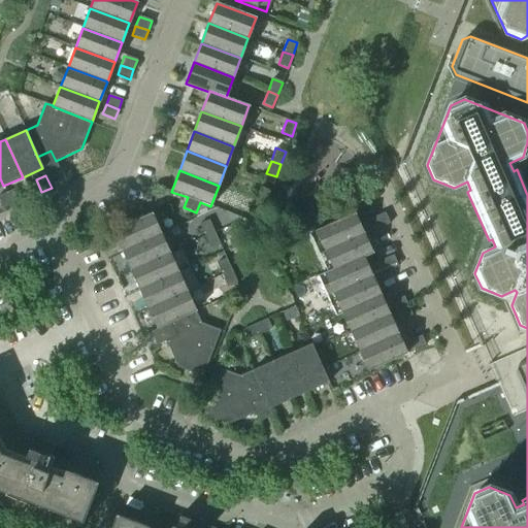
[(266,203),(270,191),(261,188),(256,200),(266,203)]
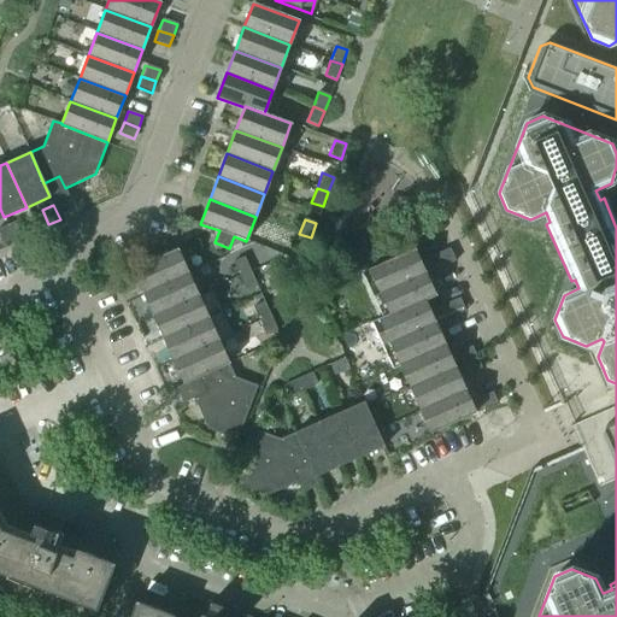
[(25,235),(18,221),(7,225),(15,240),(25,235)]
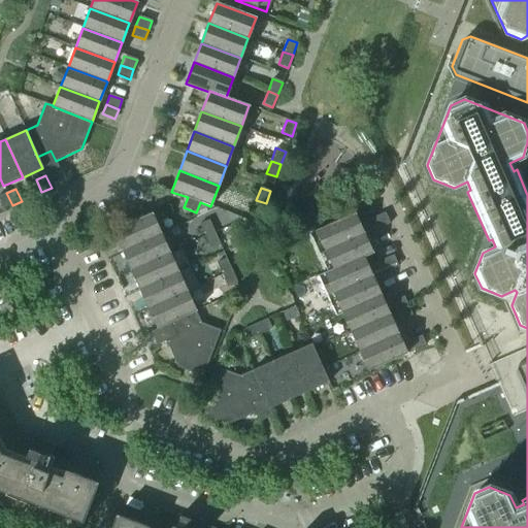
[(12,205),(6,193),(0,195),(0,202),(3,209),(12,205)]
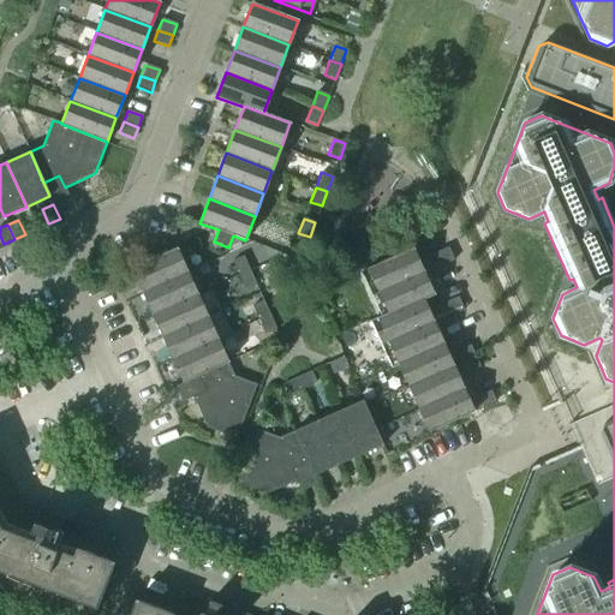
[(305,251),(310,237),(298,233),(293,248),(305,251)]
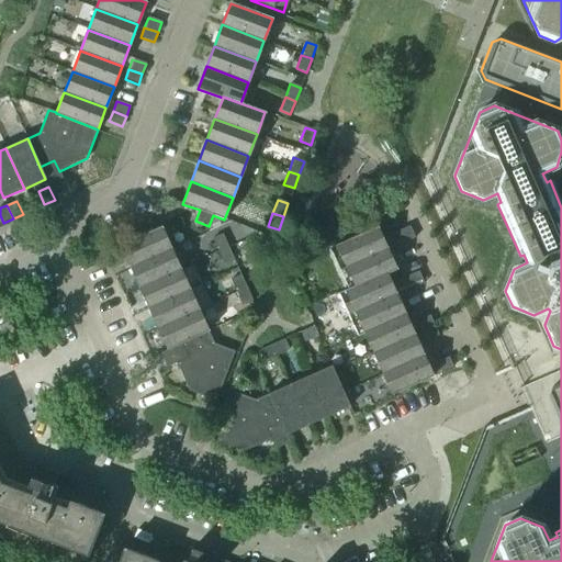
[(396,270),(388,250),(415,238),(409,226),(382,238),(377,227),(336,246),(355,287),(345,291),(346,292),(385,273),(386,274),(396,270)]
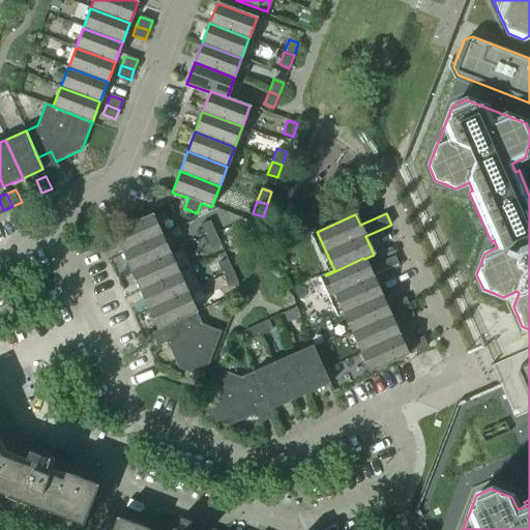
[(160,235),(152,214),(114,232),(122,252),(160,235)]
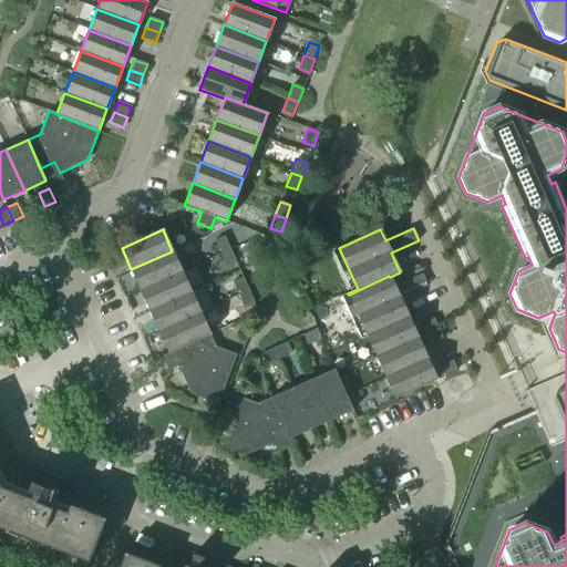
[(229,249),(224,236),(214,240),(219,254),(229,249)]
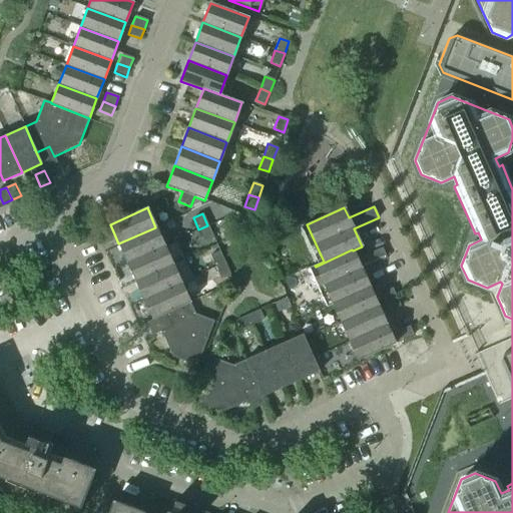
[(213,237),(207,225),(198,229),(204,241),(213,237)]
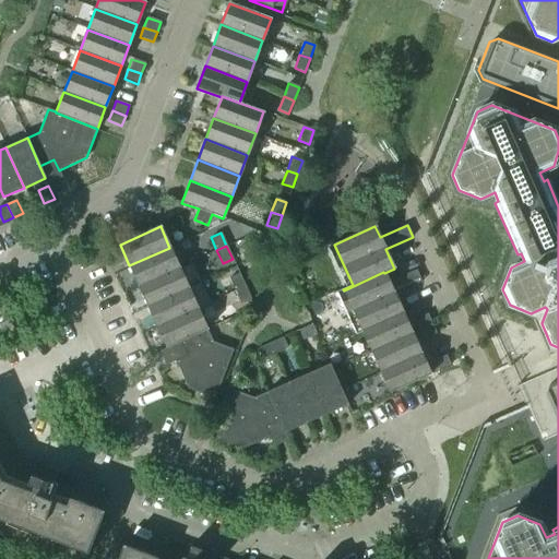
[(179,268),(169,248),(129,265),(139,286),(179,268)]
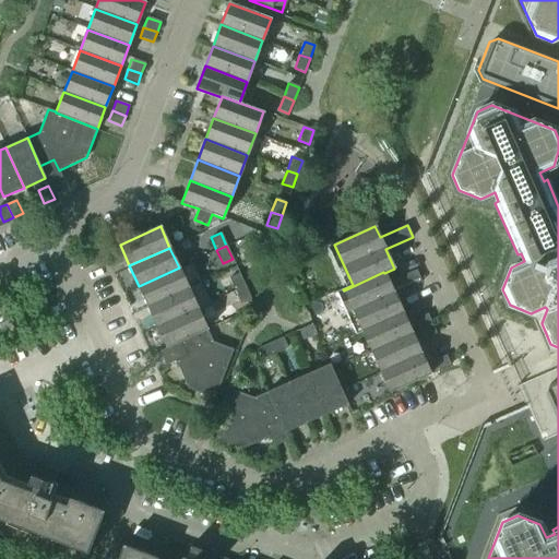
[(147,306),(188,288),(179,268),(139,286),(147,306)]
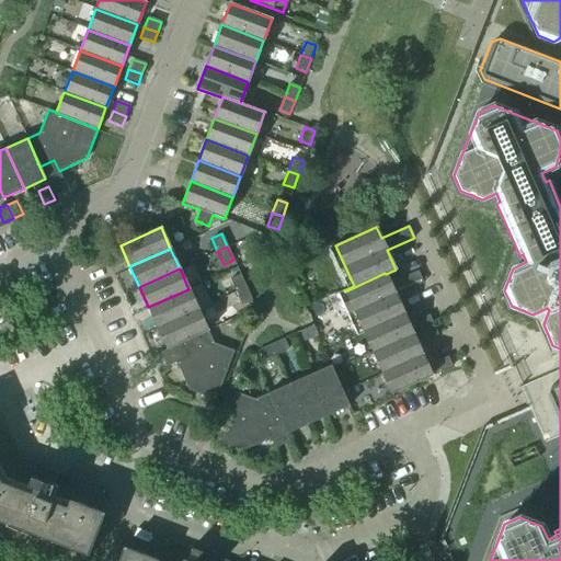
[(403,312),(396,295),(423,283),(418,271),(390,283),(386,274),(385,273),(345,292),(363,331),(403,312)]
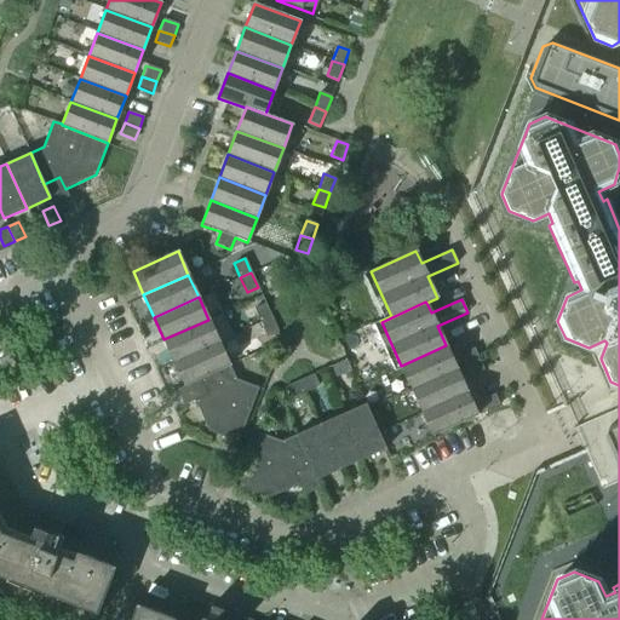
[(271,317),(265,304),(254,309),(260,323),(271,317)]
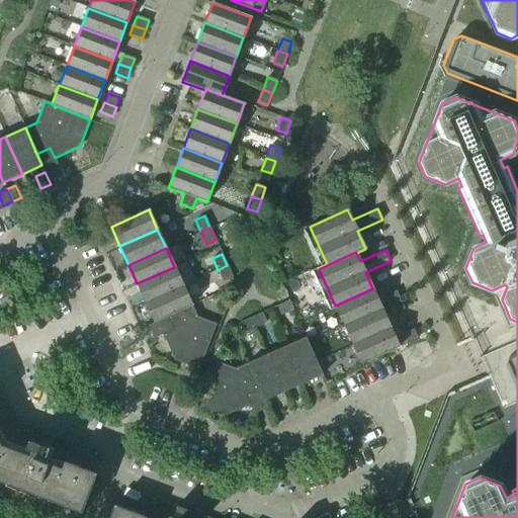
[(233,277),(227,265),(218,270),(223,282),(233,277)]
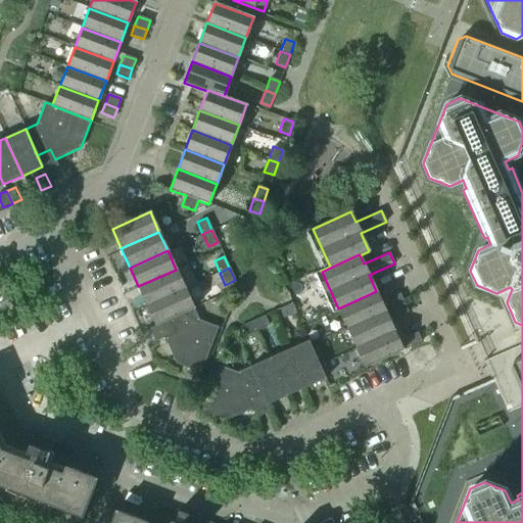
[(185,288),(176,270),(138,286),(147,305),(185,288)]
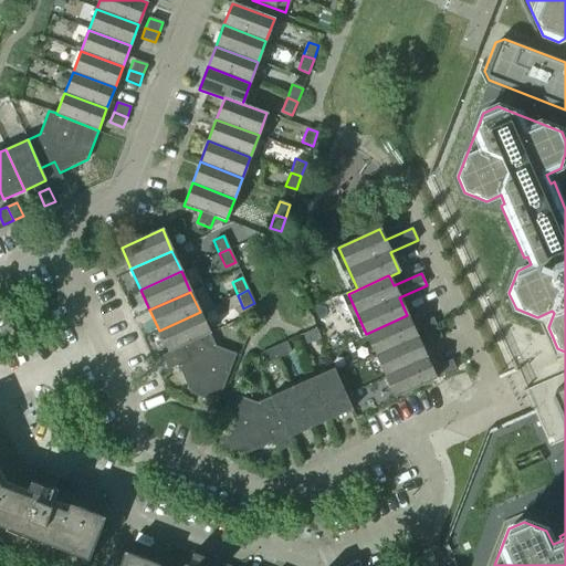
[(210,334),(200,312),(159,331),(168,353),(181,346),(210,334)]
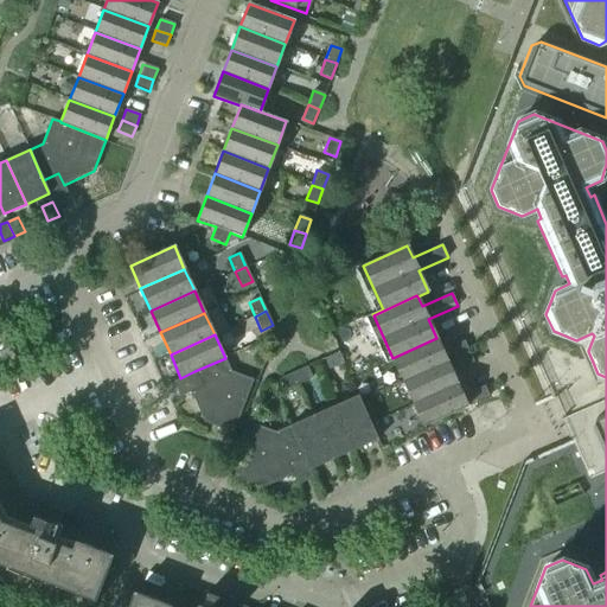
[(447,362),(436,338),(393,358),(403,382),(447,362)]
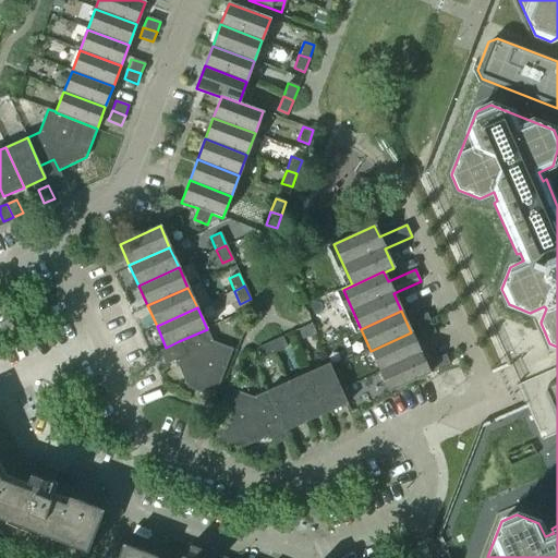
[(431,323),(426,314),(413,319),(417,329),(431,323)]
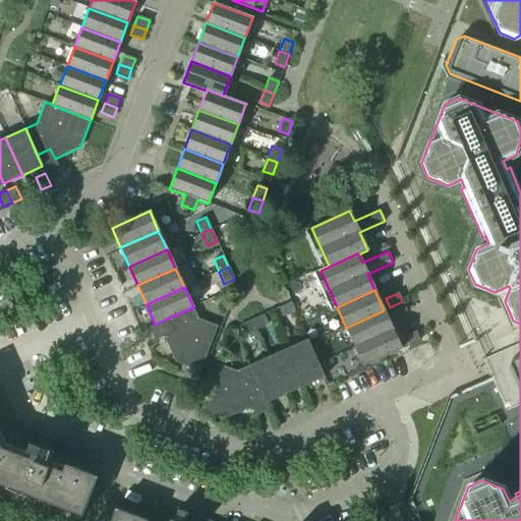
[(406,310),(402,301),(390,307),(394,316),(406,310)]
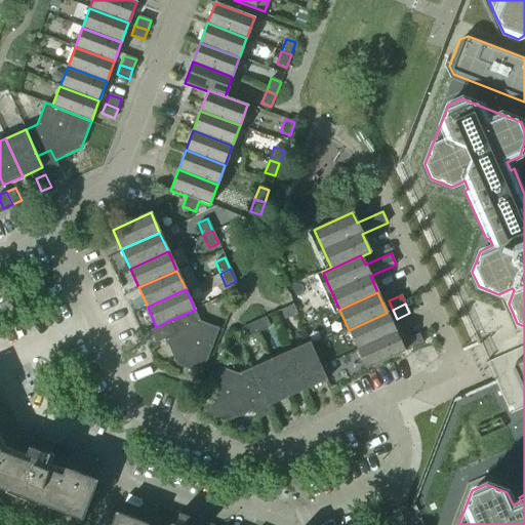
[(296,314),(292,305),(280,311),(284,320),(296,314)]
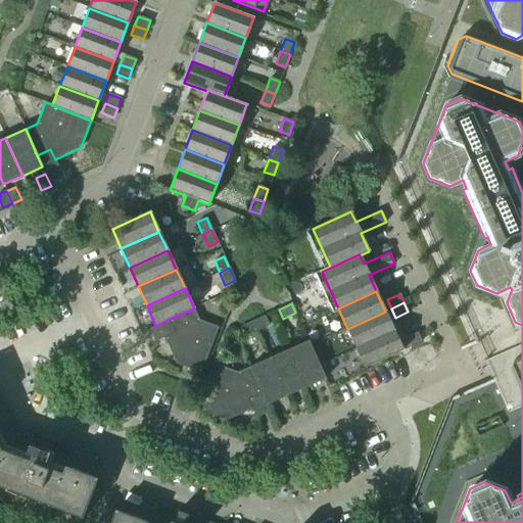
[(200,374),(218,327),(199,320),(194,308),(168,320),(174,333),(163,338),(176,364),(200,374)]
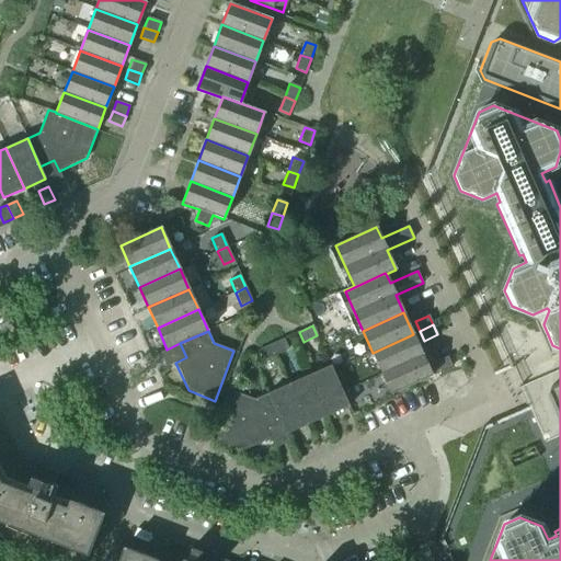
[(422,355),(413,334),(373,353),(381,373),(422,355)]
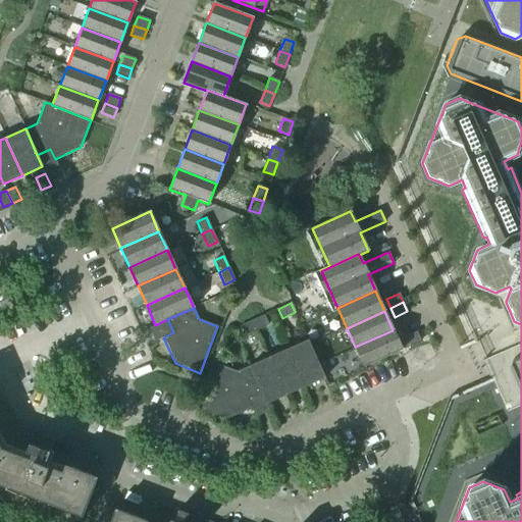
[(268,324),(264,315),(252,320),(256,329),(268,324)]
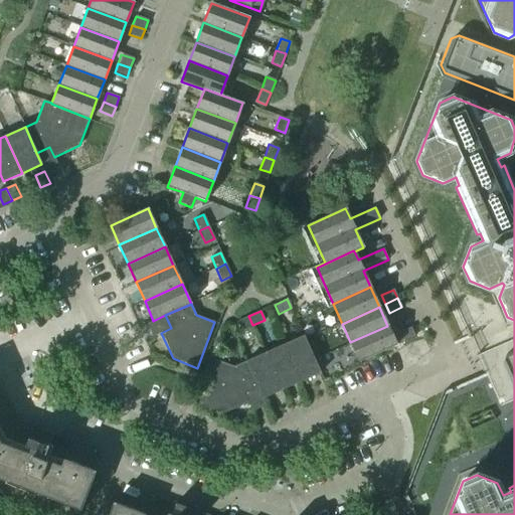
[(252,325),(248,316),(236,322),(240,331),(252,325)]
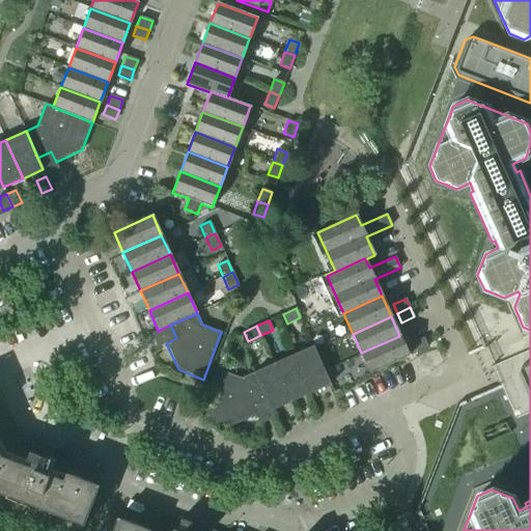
[(370,373),(409,356),(399,336),(361,353),(370,373)]
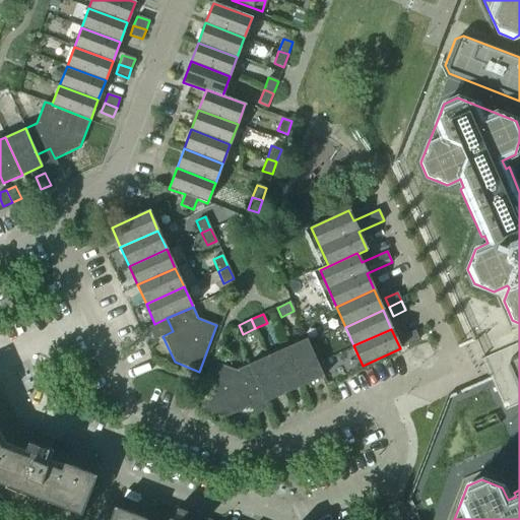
[(418,340),(414,331),(402,336),(406,345),(418,340)]
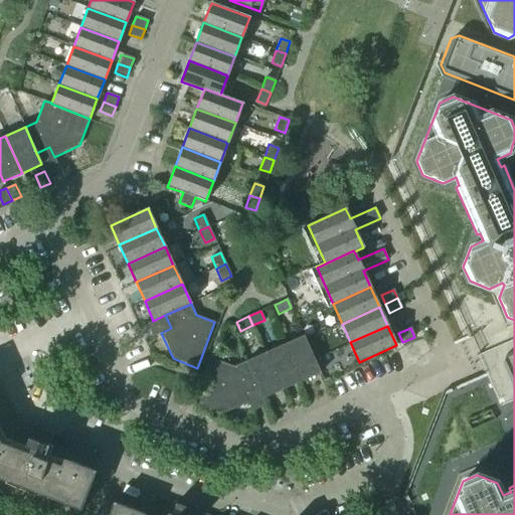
[(320,373),(304,336),(284,344),(301,381),(320,373)]
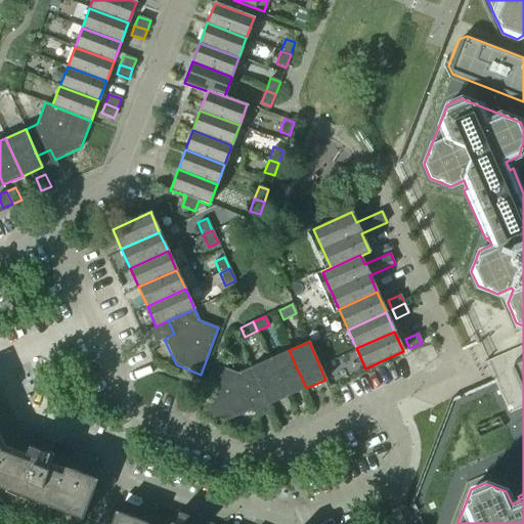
[(306,388),(289,350),(269,359),(287,397),(306,388)]
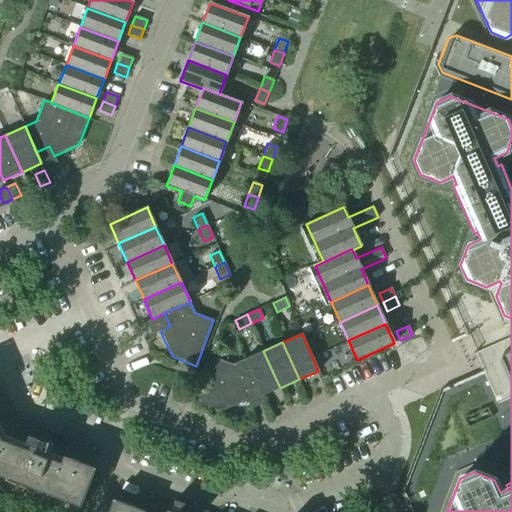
[(511,348),(502,353),(499,362),(511,390),(511,348)]
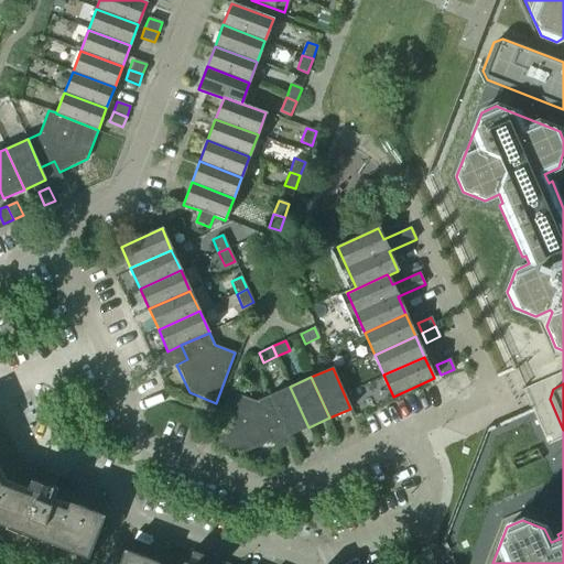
[(308,427),(290,387),(269,396),(281,424),(288,436),(308,427)]
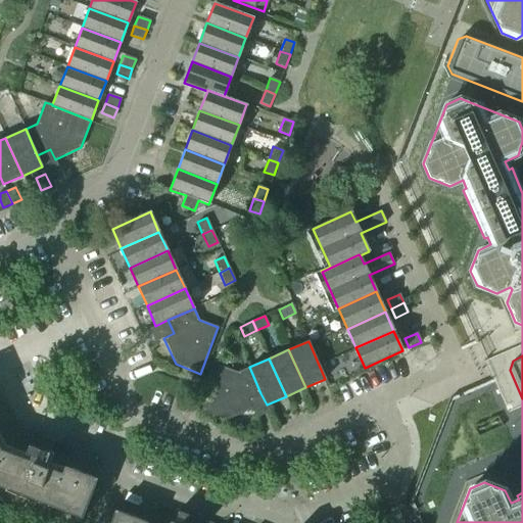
[(260,393),(249,367),(237,372),(219,365),(201,412),(226,421),(252,409),(247,399),(260,393)]
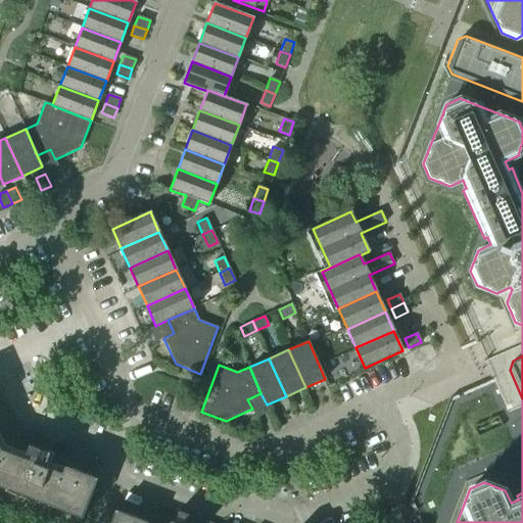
[(46,461),(51,448),(54,439),(44,435),(39,448),(29,444),(26,453),(46,461)]
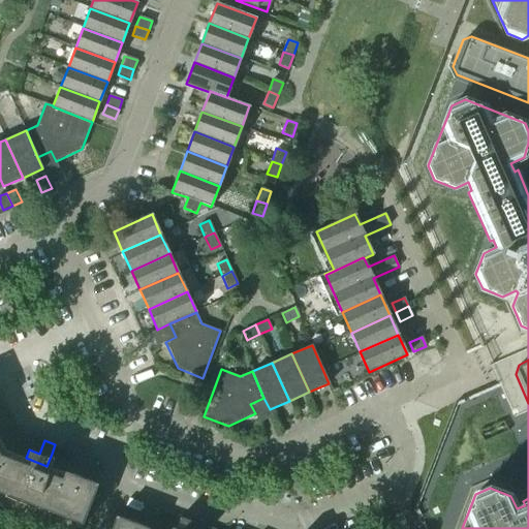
[(63,478),(0,455),(0,454),(0,491),(11,496),(10,501),(11,505),(26,510),(30,509),(32,503),(68,518),(70,510),(76,514),(72,525),(74,528),(73,528),(81,528),(98,484),(66,471),(63,478)]
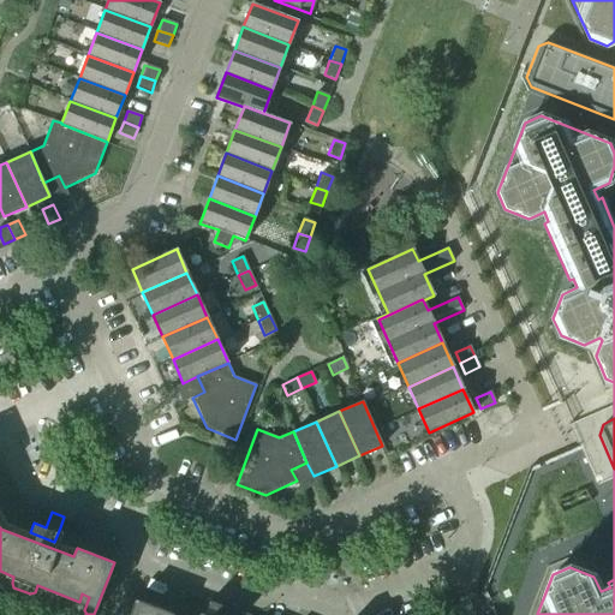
[(172,614),(173,614),(136,599),(130,614),(172,614)]
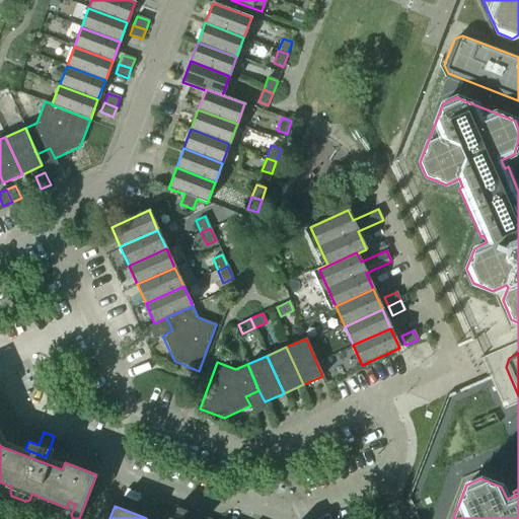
[(183,518),(188,511),(177,507),(172,518),(183,518)]
